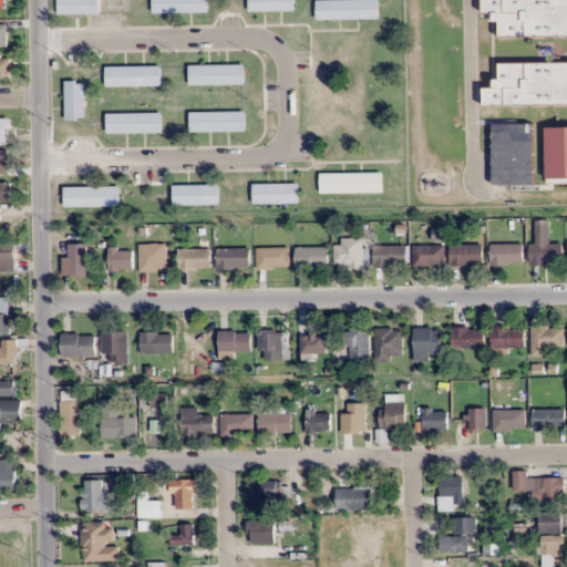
[(98,0),(58,0),(58,12),(98,12),(98,0)]
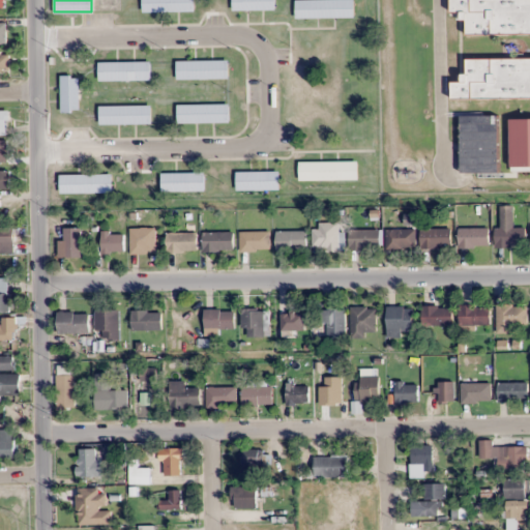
[(142,0),(142,10),(194,10),(194,0),(142,0)]
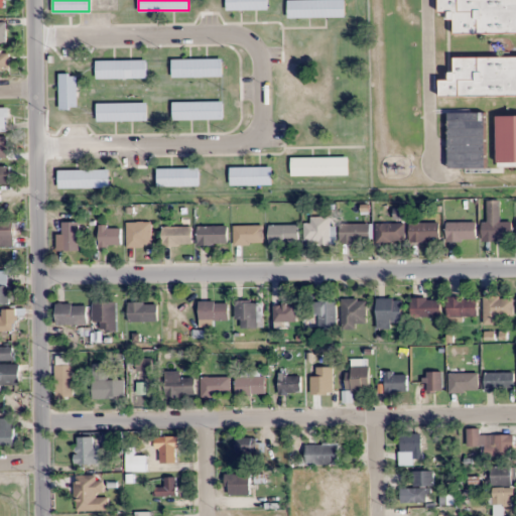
[(267,0),(226,0),(226,9),(267,9),(267,0)]
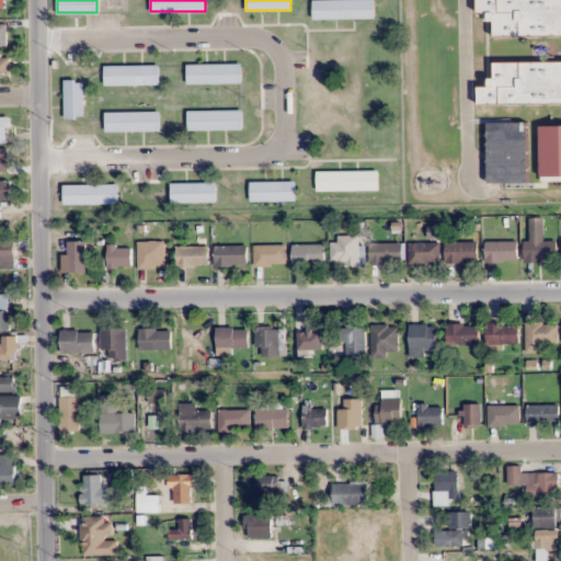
[(374,18),(374,0),(312,0),(312,18),(374,18)]
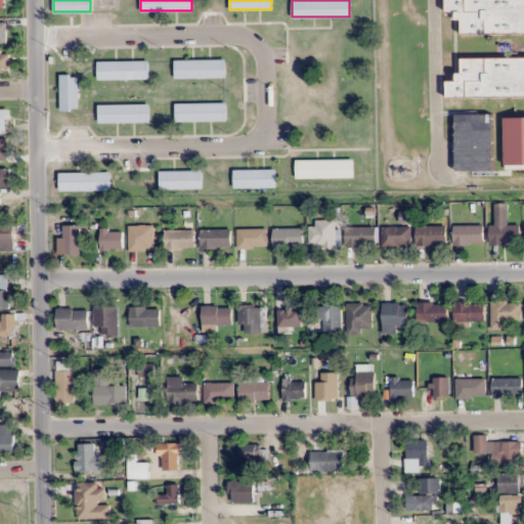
[(523,169),(523,0),(445,0),(445,12),(462,19),(462,35),(523,34),(523,56),(462,57),(462,68),(456,81),(447,81),(447,98),(523,97),(523,116),(506,117),(506,169),(523,169)]
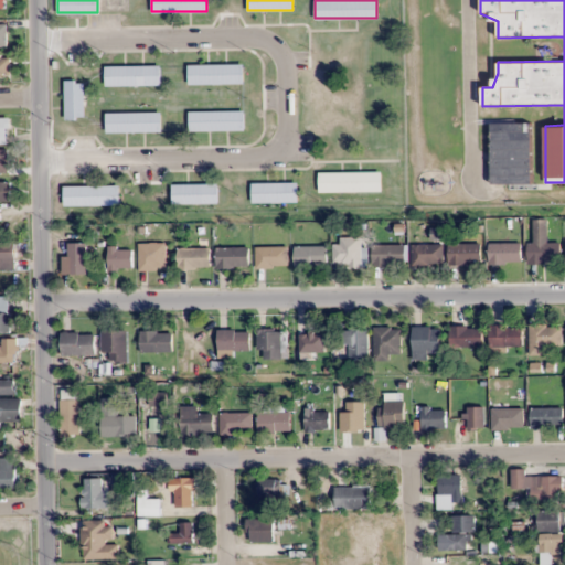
[(188,64),(188,83),(244,83),(244,64),(188,64)]
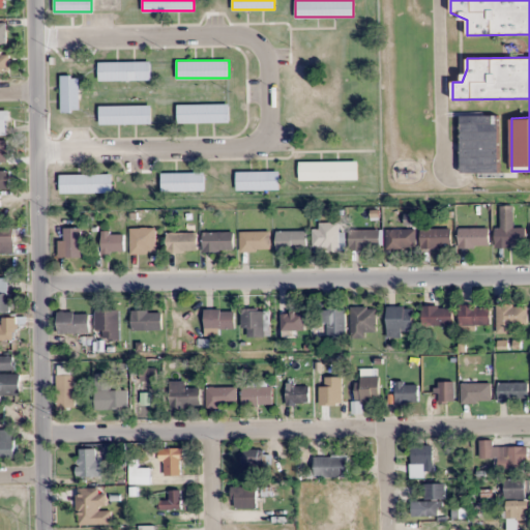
[(150,79),(150,61),(98,61),(98,79),(150,79)]
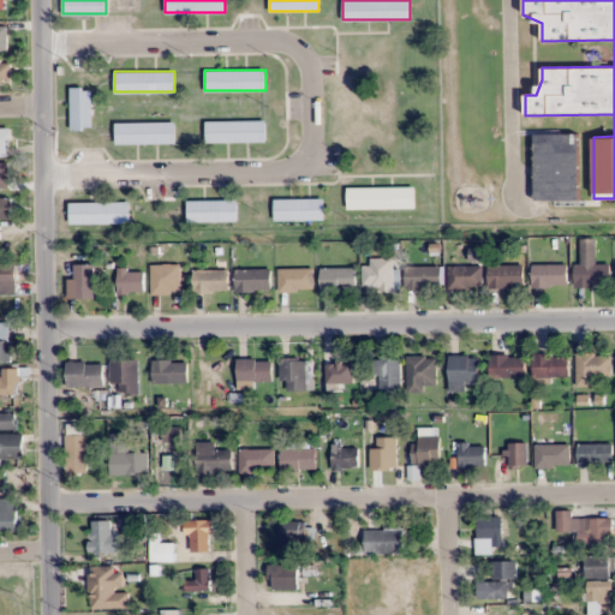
[(71,129),(91,129),(91,87),(71,87),(71,129)]
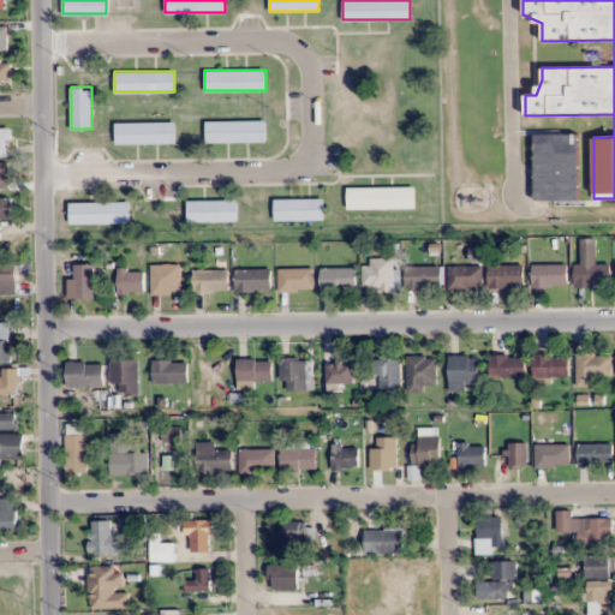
[(204,142),(264,142),(264,120),(204,120),(204,142)]
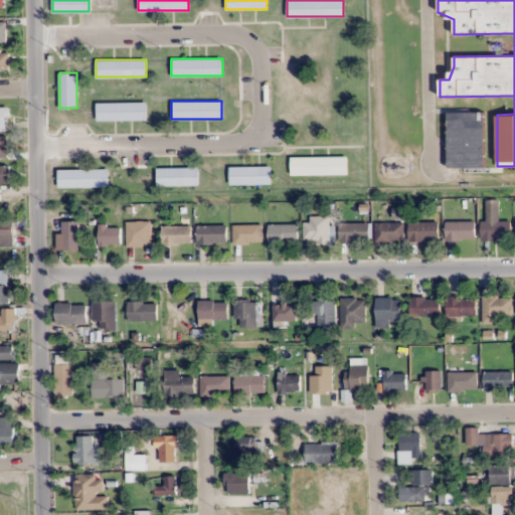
[(146,103),(96,103),(96,120),(146,120),(146,103)]
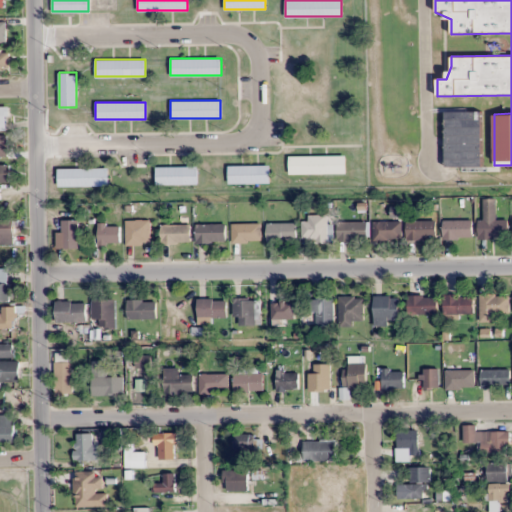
[(482,126),(463,126),(463,141),(482,141),(482,126)]
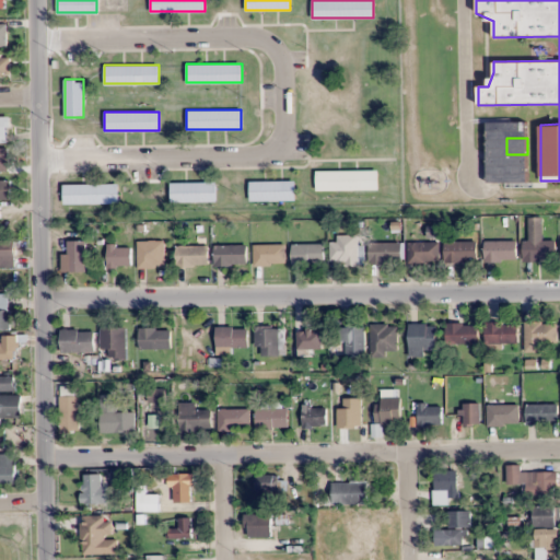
[(11,148),(0,147),(0,173),(11,174),(11,148)]
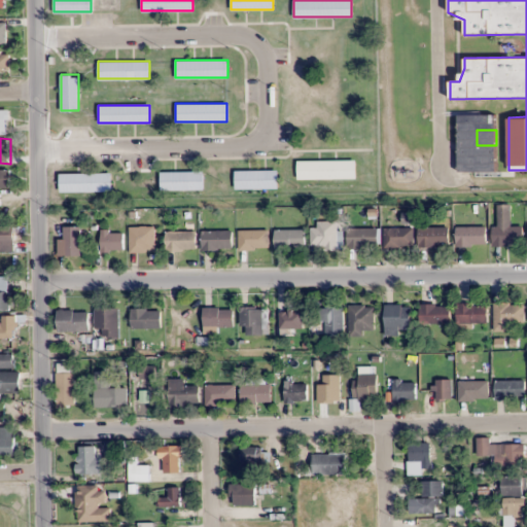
[(476,168),(499,168),(499,151),(476,151),(476,168)]
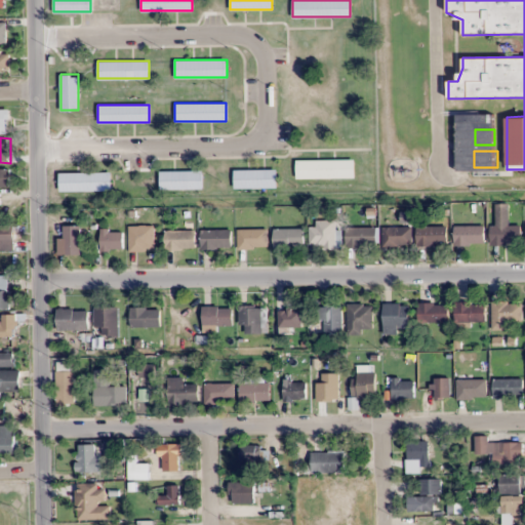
[(354,177),(354,160),(295,160),(295,177),(354,177)]
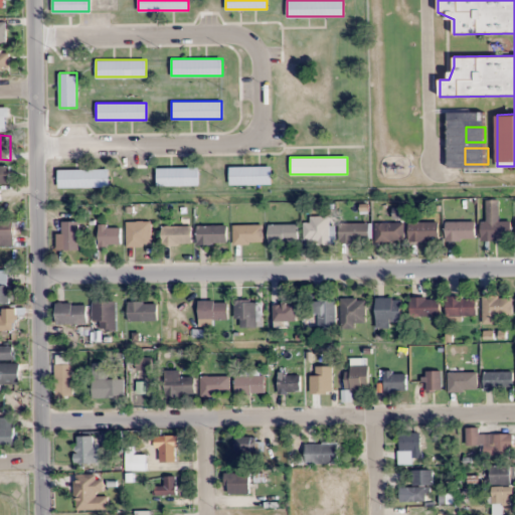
[(10,166),(0,166),(0,183),(10,183),(10,166)]
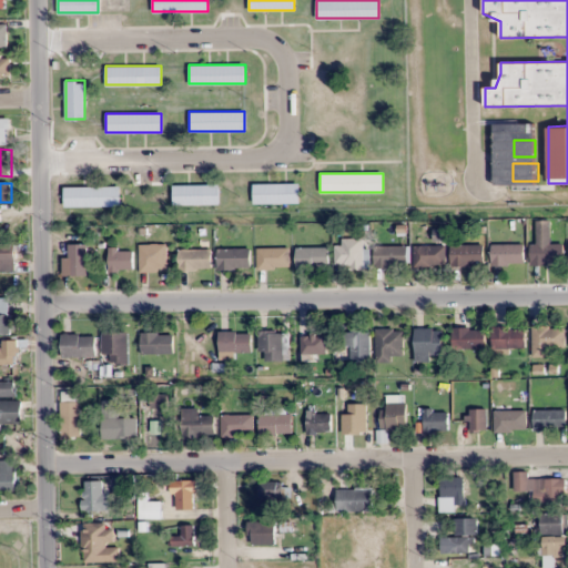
[(252,203),(297,203),(297,183),(252,183),(252,203)]
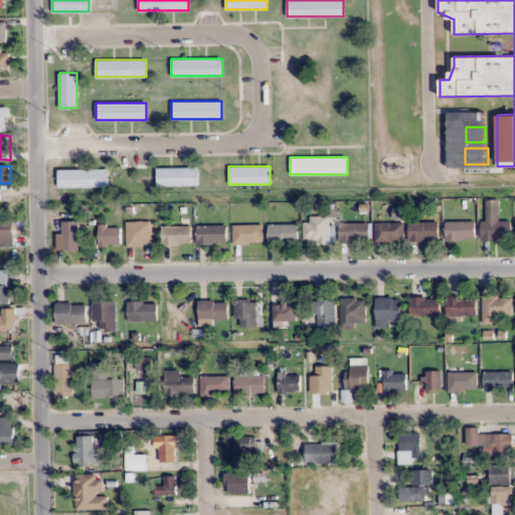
[(156,184),(198,184),(198,168),(156,168),(156,184)]
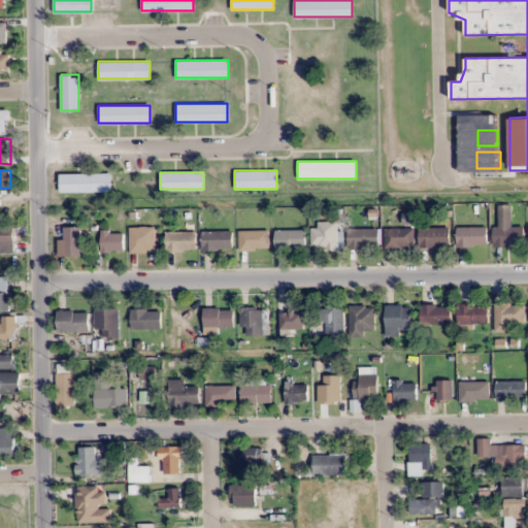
[(59,191),(110,191),(110,173),(59,173),(59,191)]
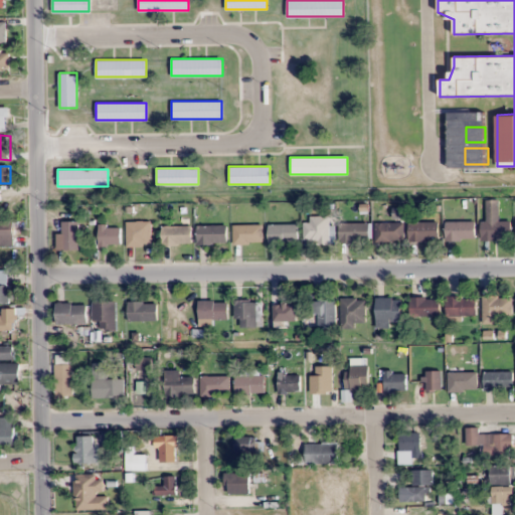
[(486,222),(481,222),(481,239),(511,239),(511,221),(499,221),(499,200),(486,200),(486,222)]
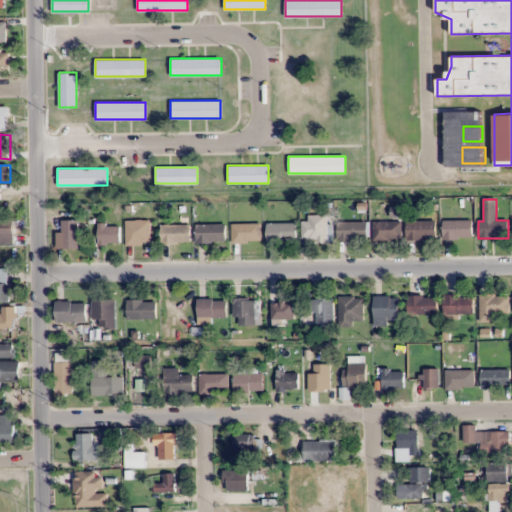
[(304,240),(327,240),(327,215),(304,215),(304,240)]
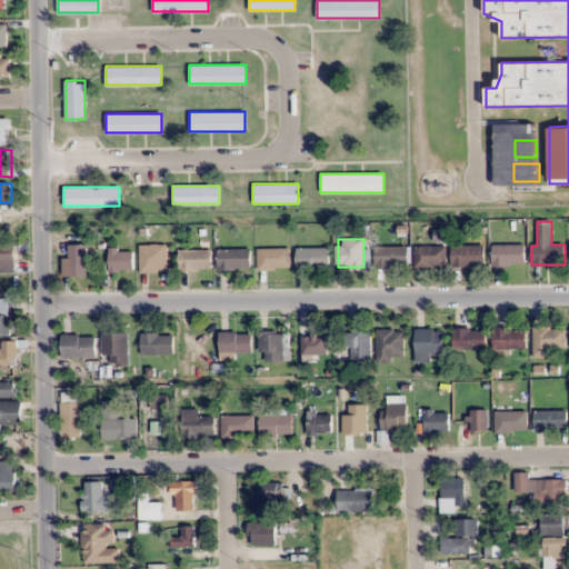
[(0,270),(15,271),(15,245),(0,245),(0,270)]
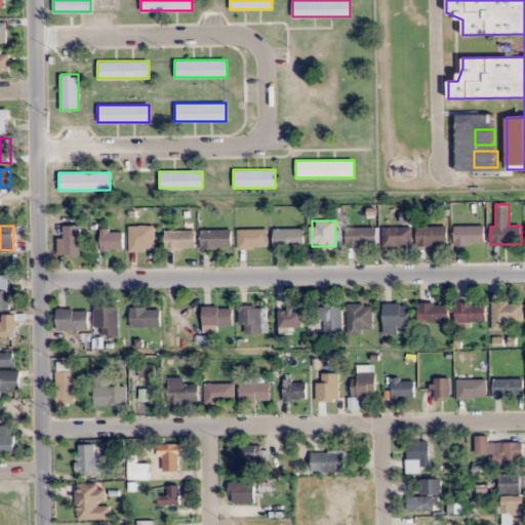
[(80,254),(80,226),(63,226),(63,239),(57,239),(57,254),(80,254)]
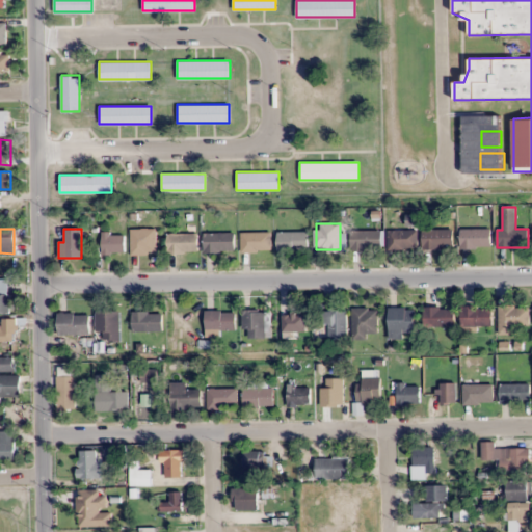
[(131,254),(156,254),(156,229),(131,229),(131,254)]
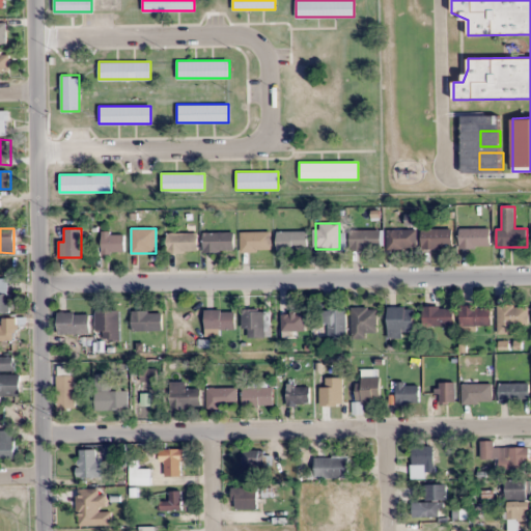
[(422,228),(422,249),(454,249),(454,228),(422,228)]
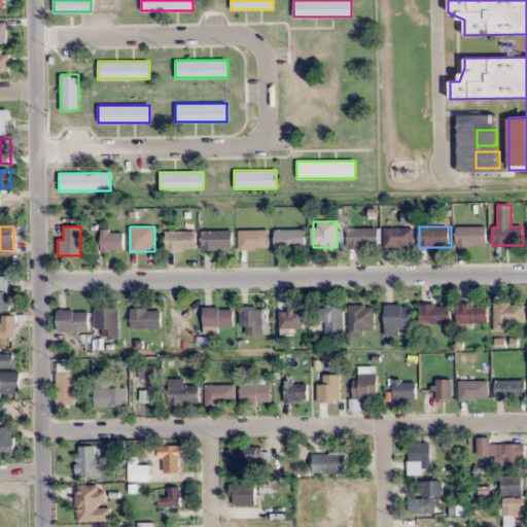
[(487,245),(487,226),(456,226),(456,245),(487,245)]
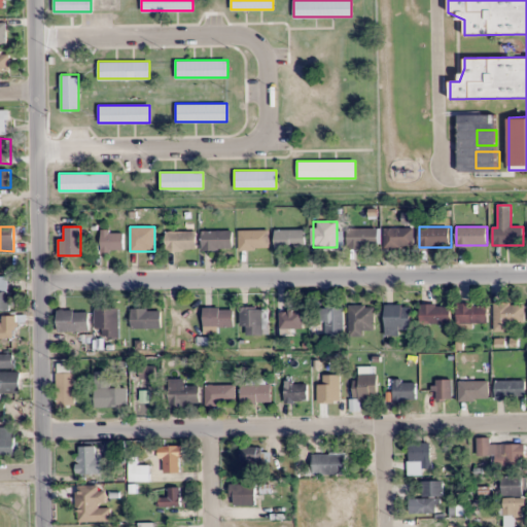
[(377,229),(347,229),(347,247),(377,247),(377,229)]
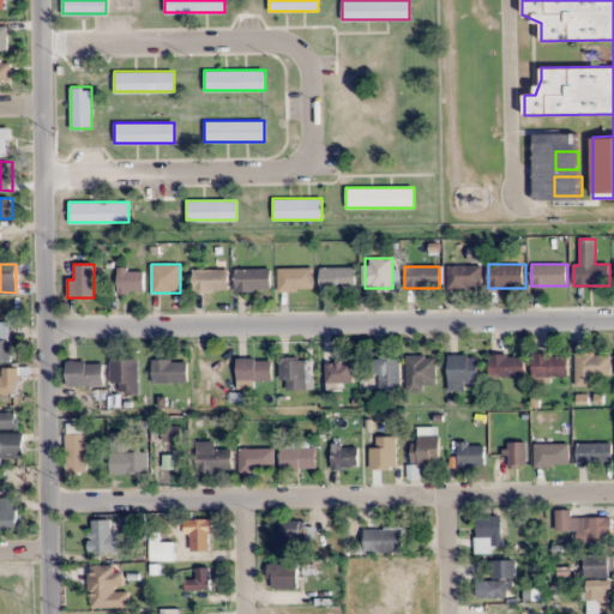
[(482,266),(446,266),(446,288),(482,288),(482,266)]
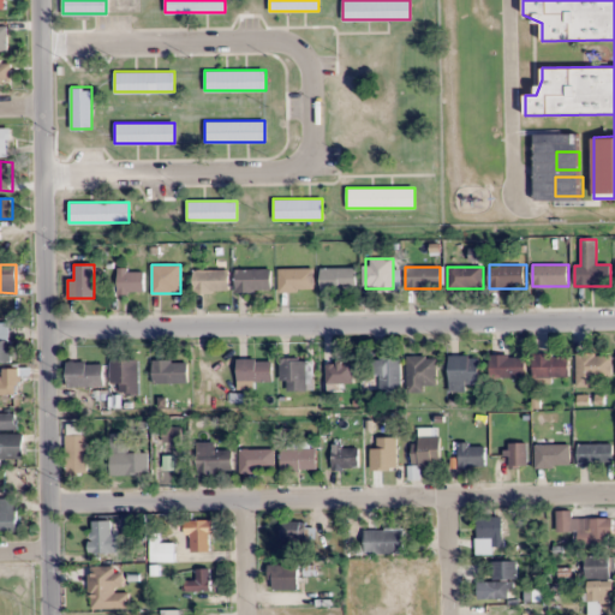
[(356,268),(321,268),(321,290),(356,290),(356,268)]
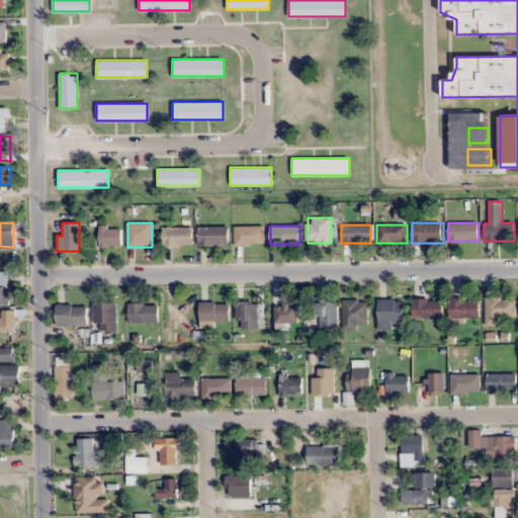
[(98,247),(120,247),(120,227),(98,227),(98,247)]
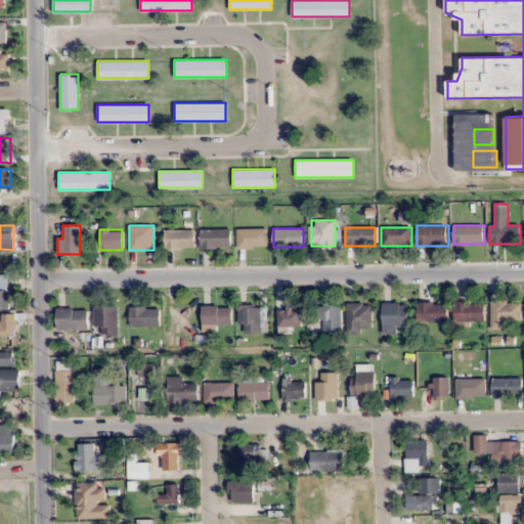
[(194,229),(165,229),(165,248),(194,248),(194,229)]
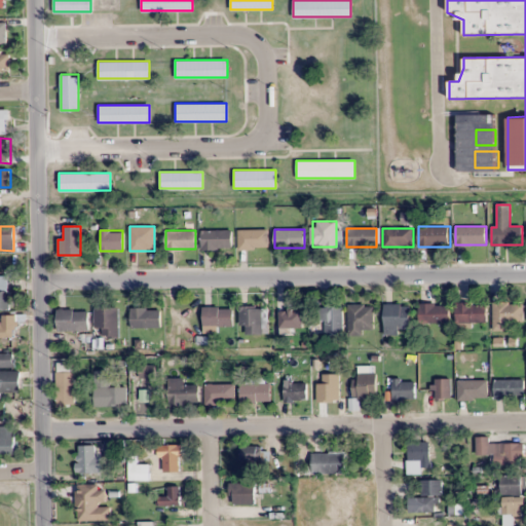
[(232,230),(201,230),(201,249),(232,249),(232,230)]
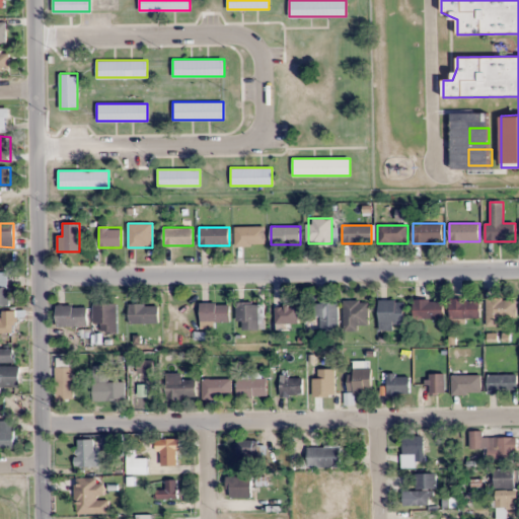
[(265,227),(235,227),(235,245),(265,245),(265,227)]
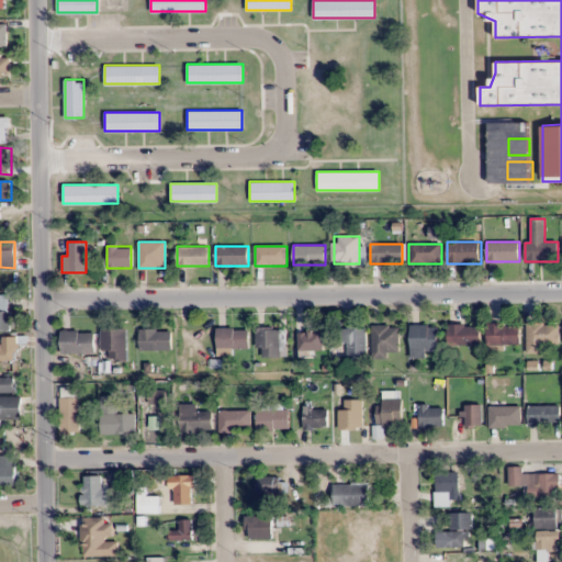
[(0,330),(11,330),(11,294),(0,294),(0,330)]
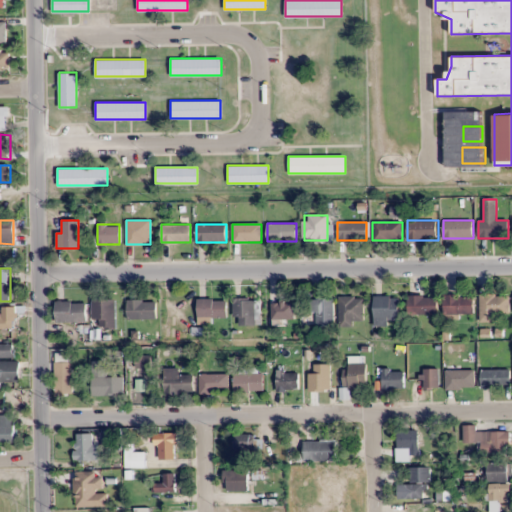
[(473,315),(473,294),(443,294),(443,315),(473,315)]
